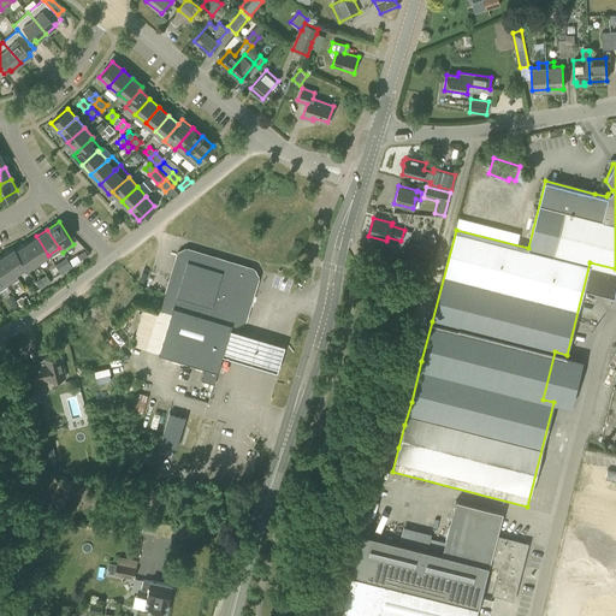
[(36,236),(25,243),(37,261),(48,255),(36,236)]
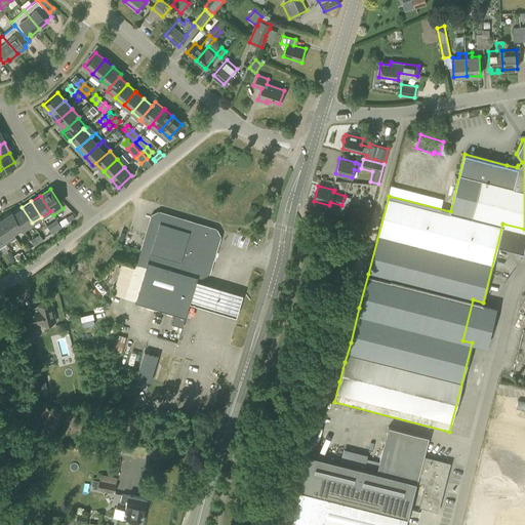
[(22,207),(13,213),(24,229),(32,223),(22,207)]
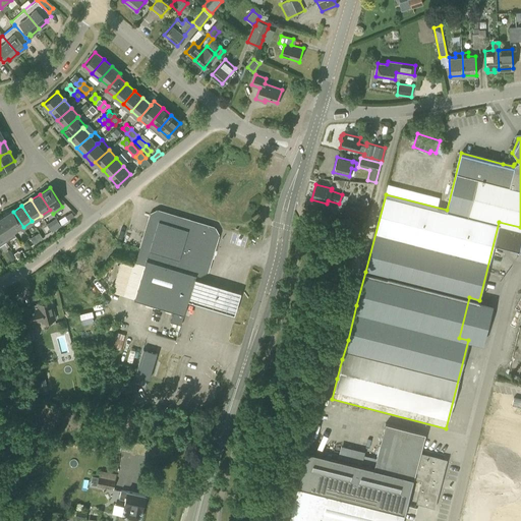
[(364,220),(366,211),(350,207),(348,216),(364,220)]
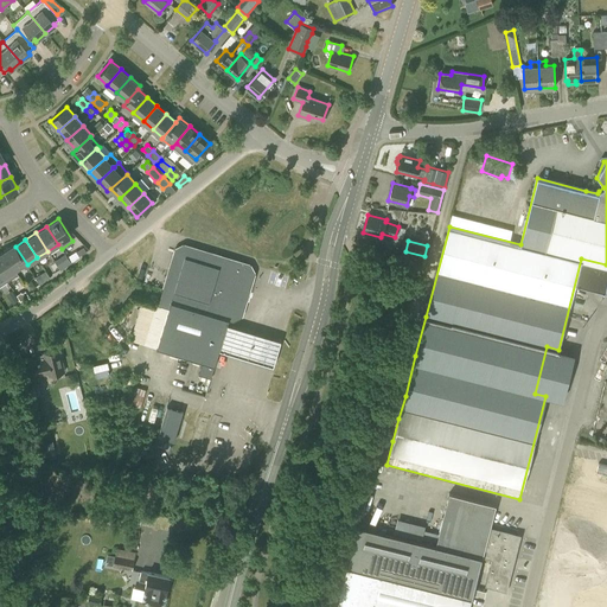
[(27,264),(16,247),(14,244),(4,251),(17,272),(27,264)]
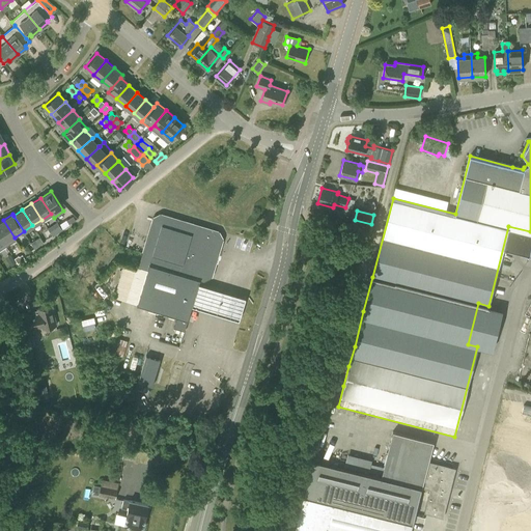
[(203,281),(211,277),(223,239),(219,231),(160,214),(152,217),(142,252),(137,267),(147,270),(137,304),(137,305),(176,316),(173,328),(184,331),(191,309),(192,305),(198,284),(199,280),(203,281)]
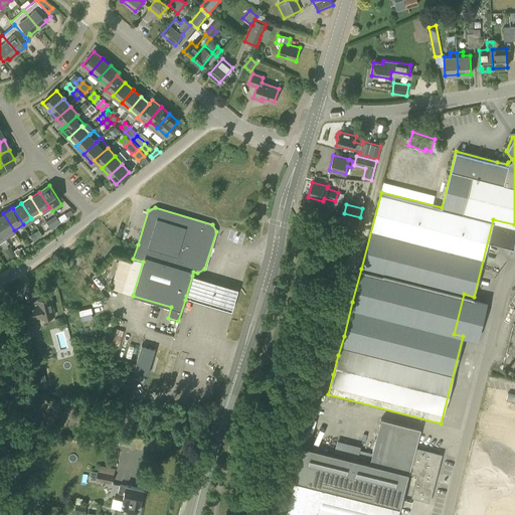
[(73,213),(70,209),(64,213),(66,217),(73,213)]
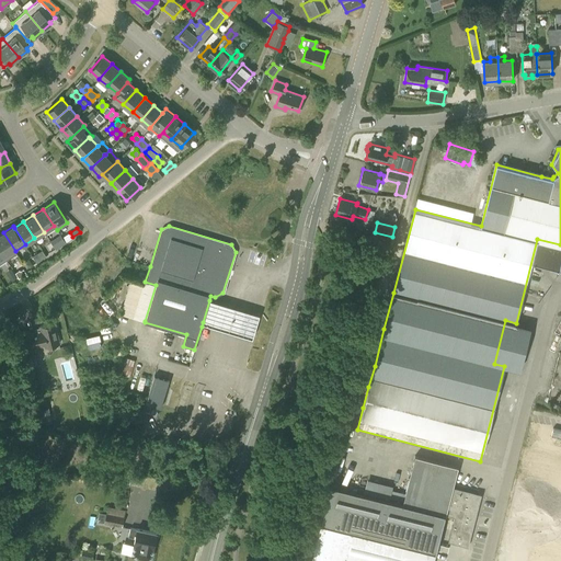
[(15,251),(3,232),(0,233),(0,250),(7,260),(16,253),(15,251)]
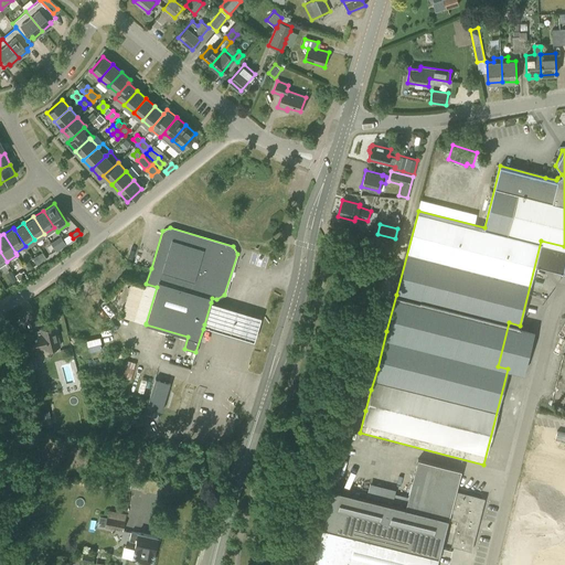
[(56,251),(52,245),(46,248),(51,254),(56,251)]
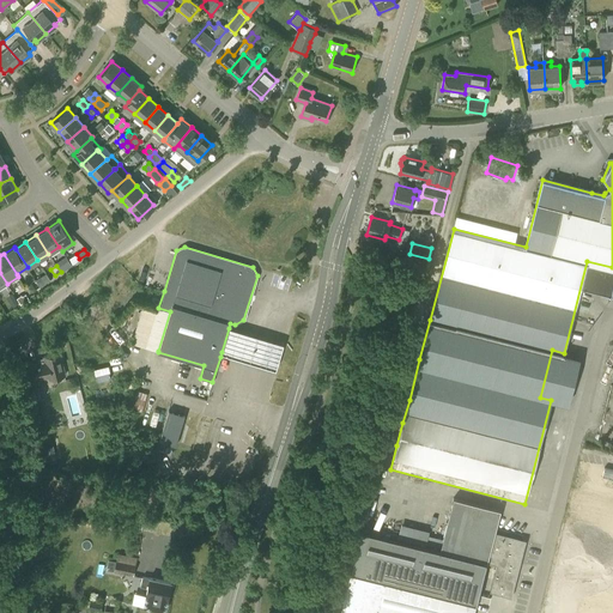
[(44,284),(41,277),(35,280),(40,286),(44,284)]
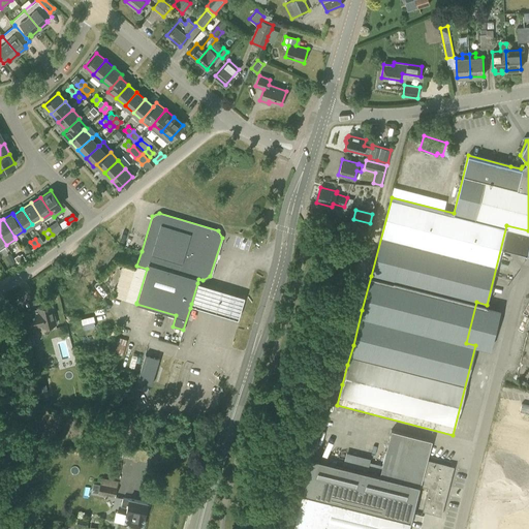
[(31,249),(27,244),(21,247),(25,253),(31,249)]
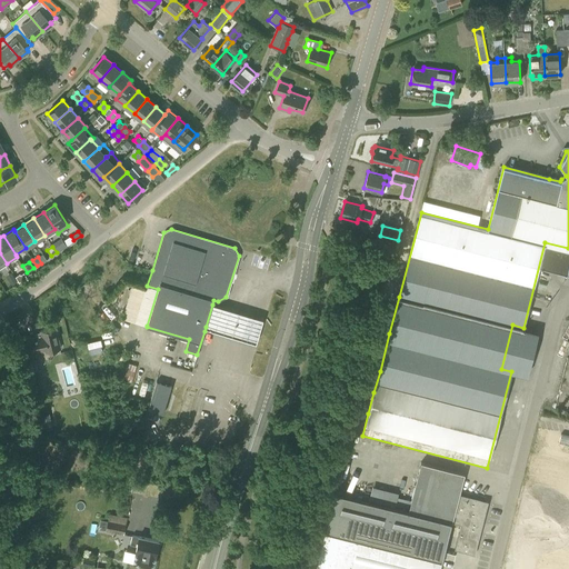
[(20,273),(16,277),(19,282),(27,277),(23,272),(20,275),(20,273)]
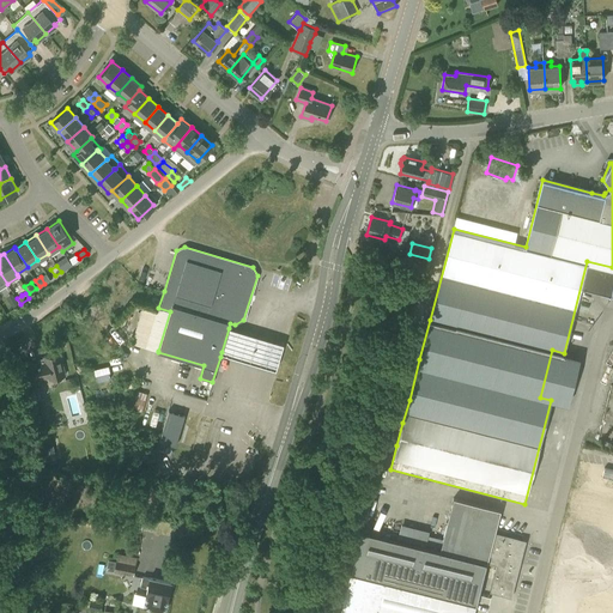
[(158,308),(144,303),(131,343),(158,351),(170,311),(158,308)]
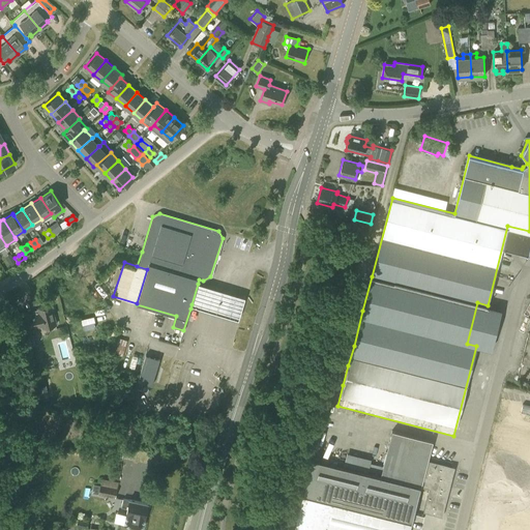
[(198,284),(192,304),(230,316),(238,319),(244,297),(236,294),(198,284)]
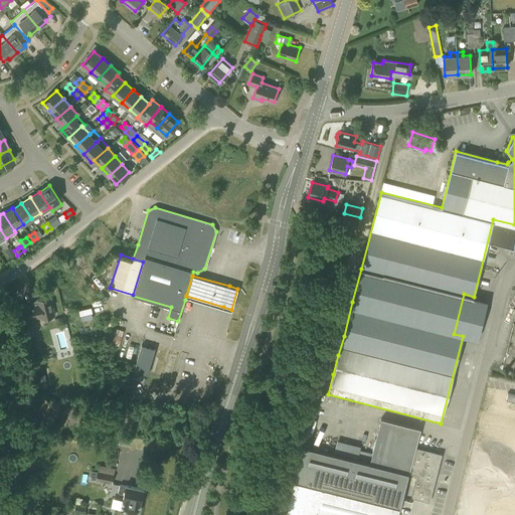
[(342,297),(345,285),(337,283),(334,295),(342,297)]
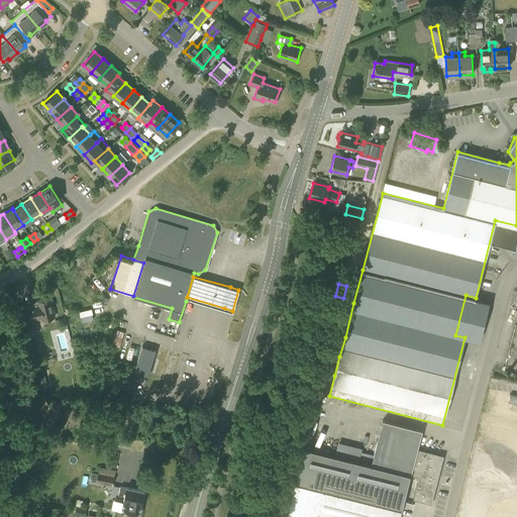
[(41,320),(55,316),(49,298),(36,301),(37,305),(33,307),(26,308),(29,321),(40,318),(41,320)]
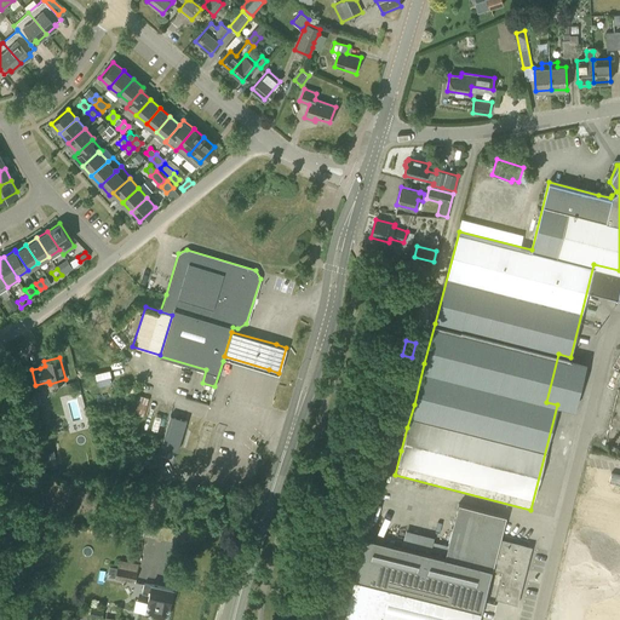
[(135,390),(128,388),(125,397),(132,399),(135,390)]
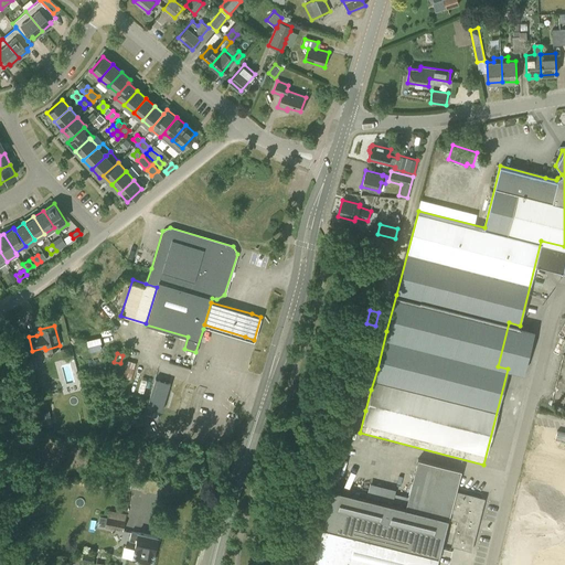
[(123,368),(119,376),(131,380),(136,363),(125,360),(123,368)]
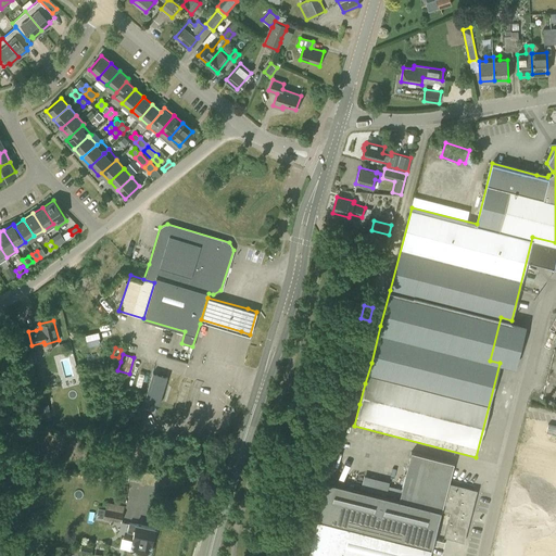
[(66,379),(77,376),(70,355),(59,359),(66,379)]
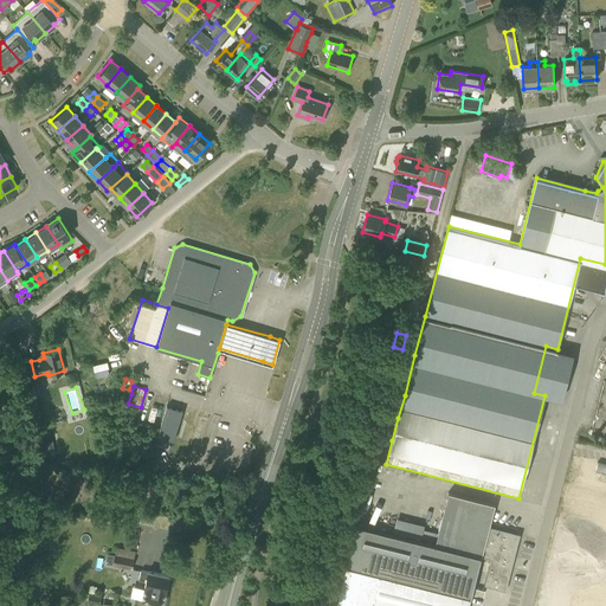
[(173,442),(182,411),(166,406),(160,426),(158,437),(173,442)]
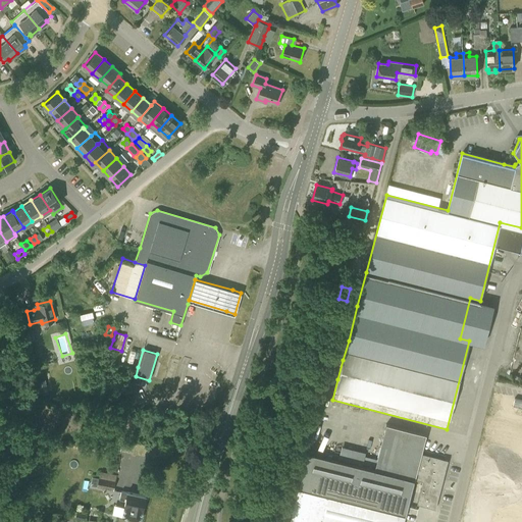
[(41,395),(48,394),(45,380),(38,381),(41,395)]
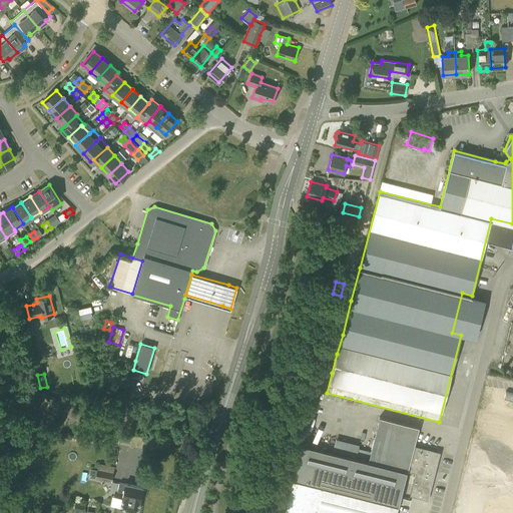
[(512,512),(512,388),(496,385),(485,438),(498,446),(460,512),(512,512)]
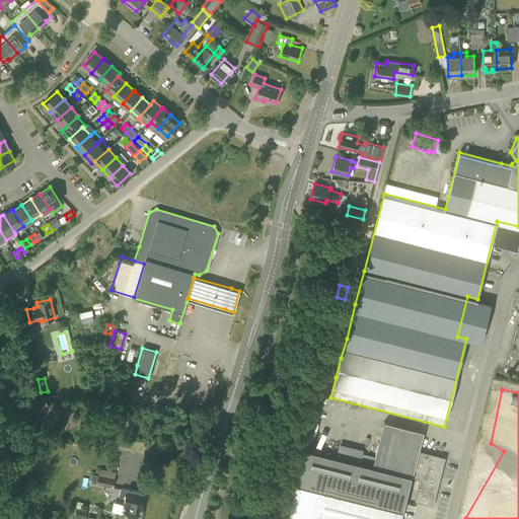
[(436,482),(442,456),(419,450),(424,432),(384,422),(375,457),(370,456),(369,462),(370,462),(369,465),(306,449),(305,451),(298,477),(297,484),(287,518),(430,518),(431,516),(423,514),(424,511),(426,504),(433,506),(439,483),(436,482)]
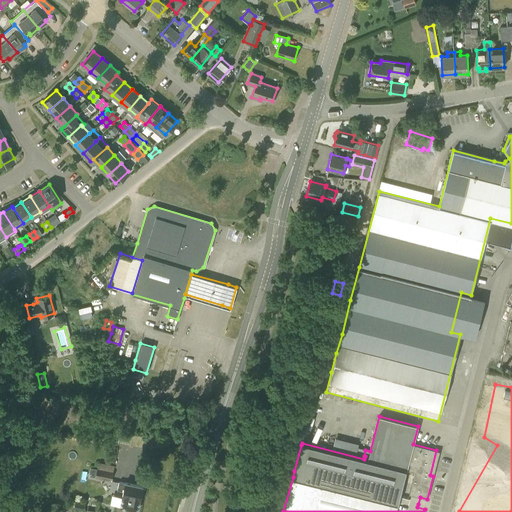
[(111,480),(114,465),(98,462),(97,468),(90,467),(88,476),(111,480)]
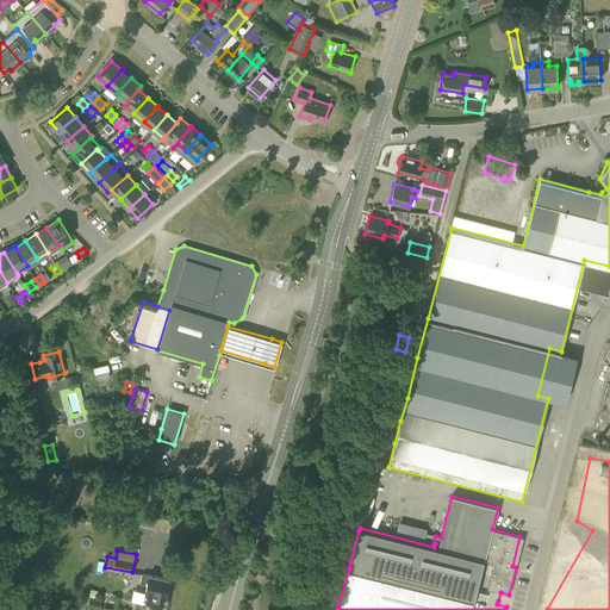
[(165,608),(170,580),(142,574),(139,584),(148,585),(144,603),(165,608)]
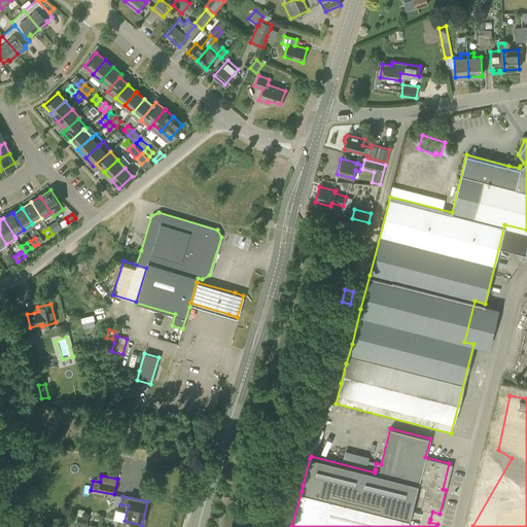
[(86,525),(89,518),(78,516),(76,523),(86,525)]
